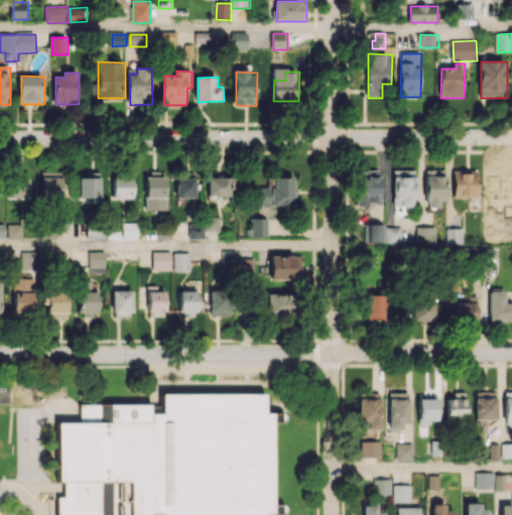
[(383,171),(360,170),(359,207),(371,207),(371,203),(382,203),(383,171)]
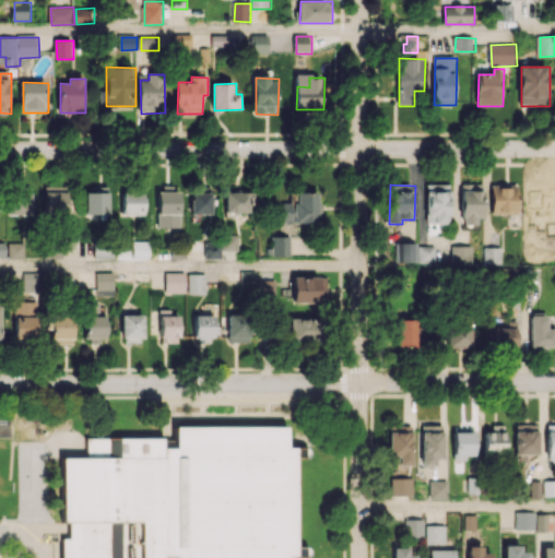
[(428,225),(452,224),(451,185),(428,185),(428,225)]
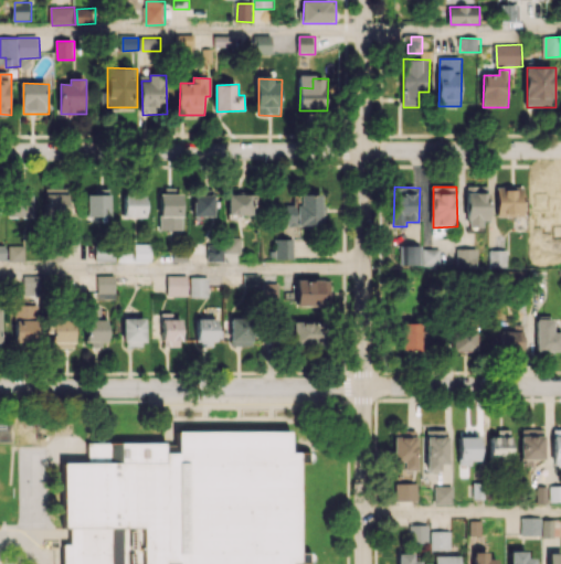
[(468,193),(468,231),(484,231),(484,221),(490,221),(490,187),(476,187),(476,193),(468,193)]
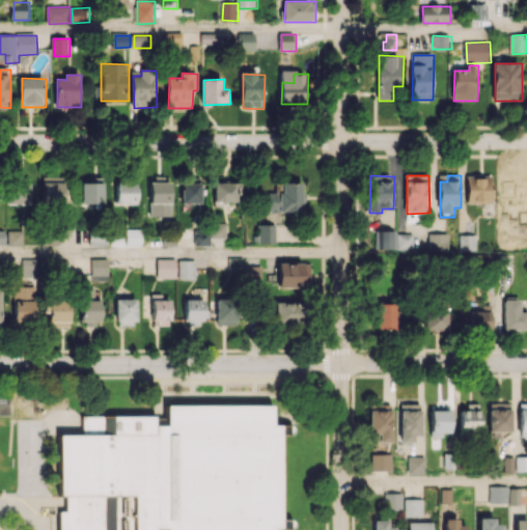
[(469,203),(494,203),(494,175),(469,175),(469,203)]
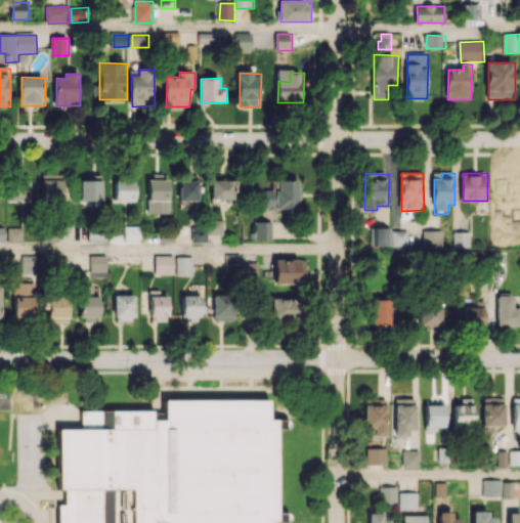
[(32,203),(33,175),(10,174),(9,202),(32,203)]
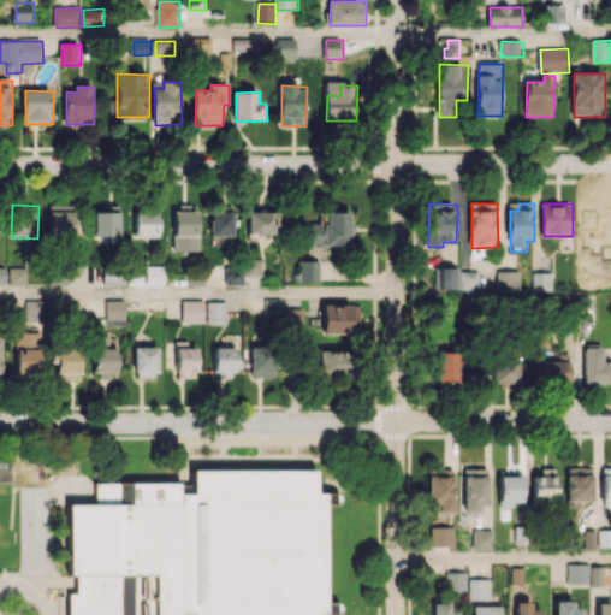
[(53,236),(76,237),(77,206),(53,206),(53,236)]
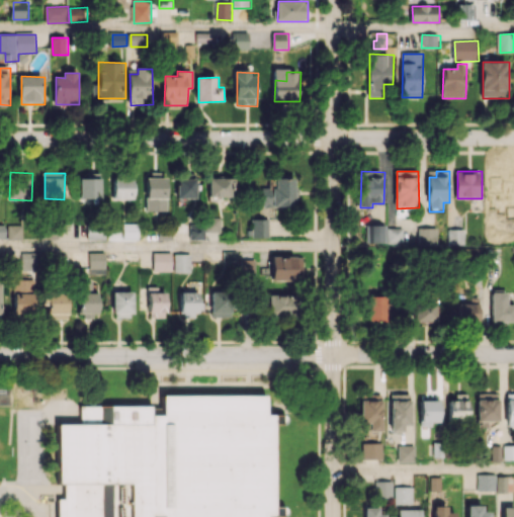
[(82,179),(82,199),(103,198),(102,173),(90,174),(90,179),(82,179)]
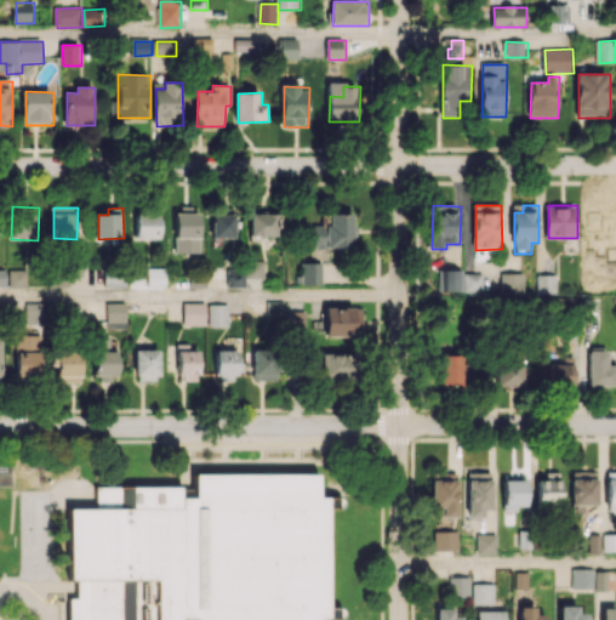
[(215,239),(237,239),(238,210),(215,210),(215,239)]
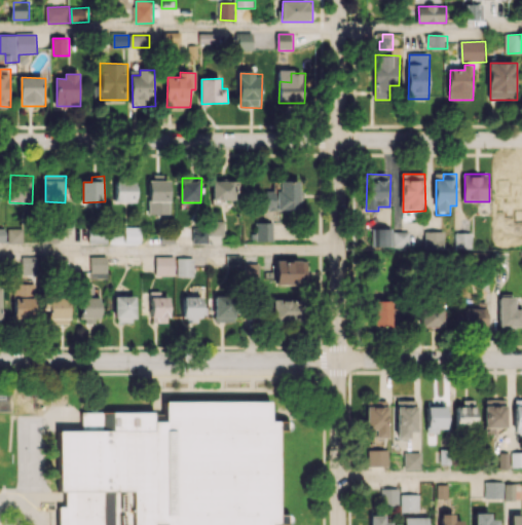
[(171,181),(149,182),(150,216),(172,215),(171,181)]
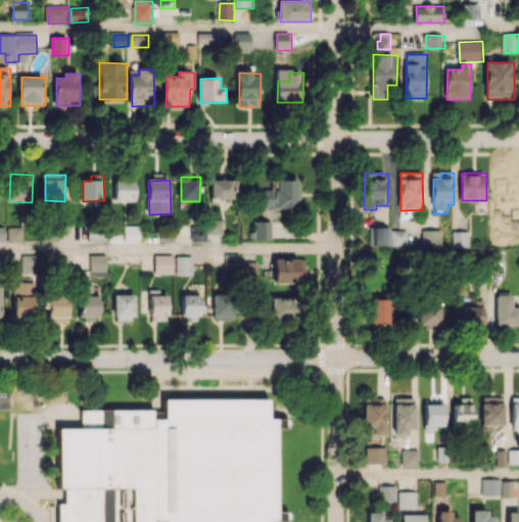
[(213,180),(213,200),(239,199),(239,180),(213,180)]
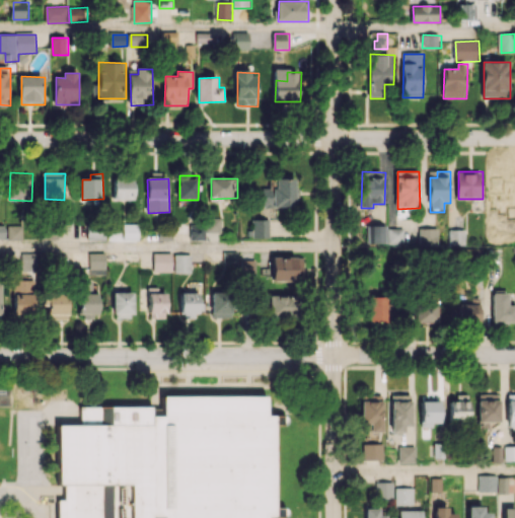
[(280,208),(297,208),(297,178),(278,179),(278,190),(264,190),(264,214),(280,214),(280,208)]
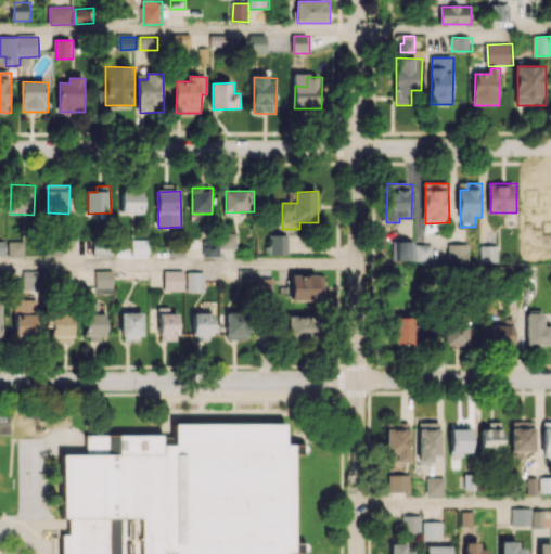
[(125,214),(145,214),(145,192),(124,192),(125,214)]
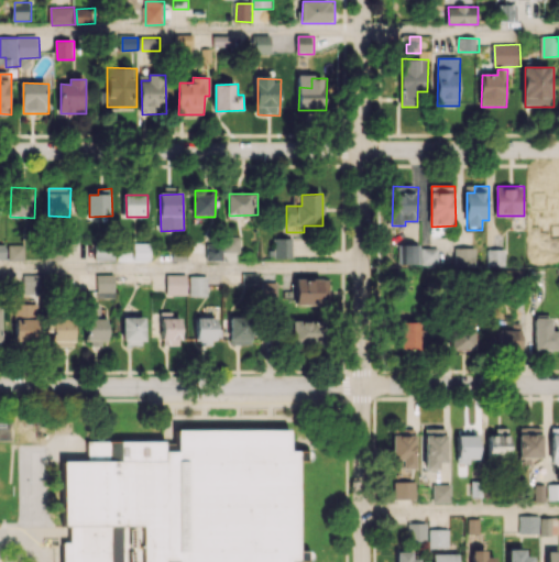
[(243,253),(243,237),(227,238),(227,253),(243,253)]
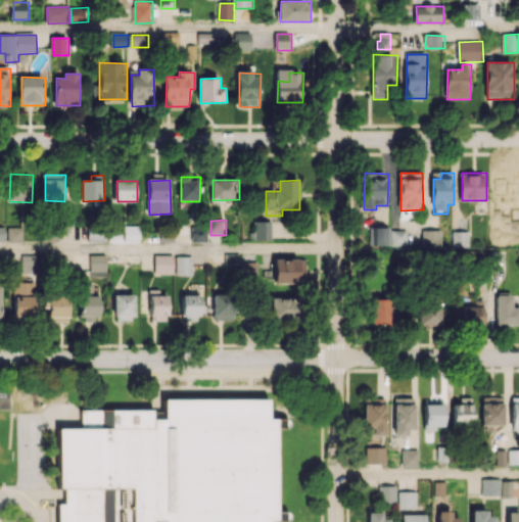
[(274,222),(254,222),(254,240),(274,240),(274,222)]
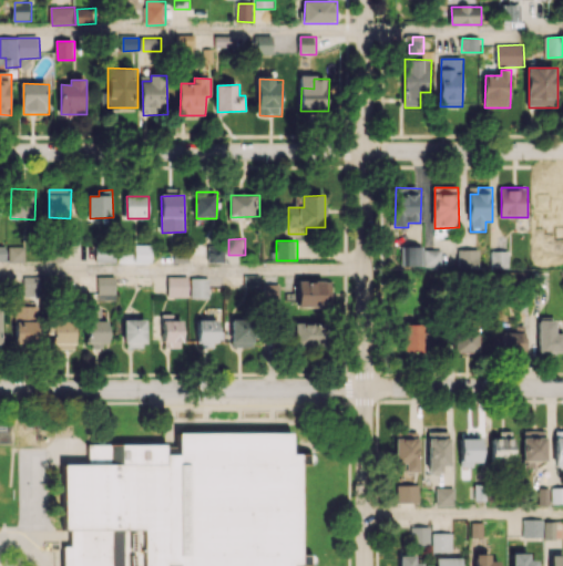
[(0,246),(0,260),(9,260),(8,246),(0,246)]
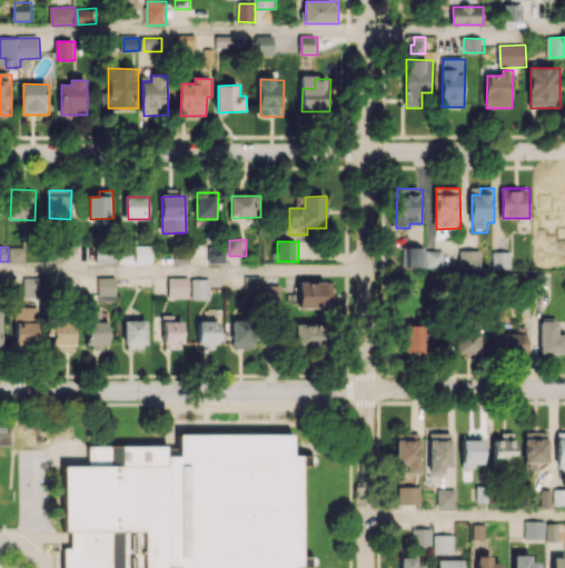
[(11,248),(11,262),(28,263),(29,248),(11,248)]
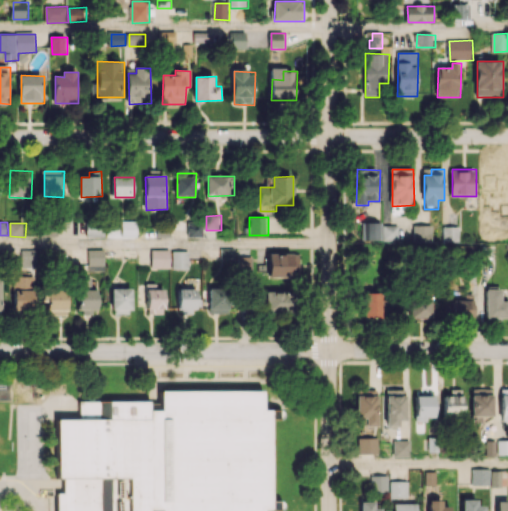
[(190,237),(205,238),(205,223),(190,223),(190,237)]
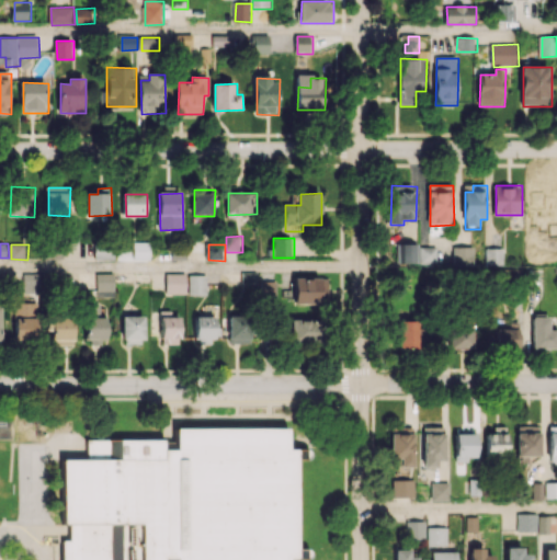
[(399,264),(420,264),(420,244),(399,244),(399,264)]
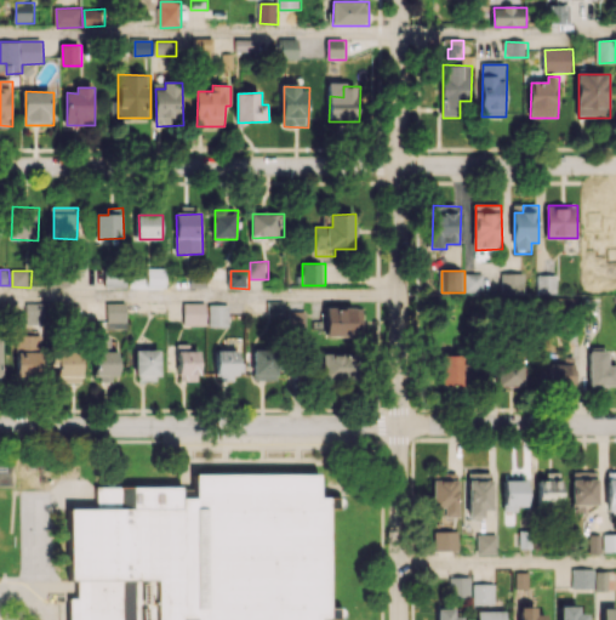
[(107,288),(129,289),(130,272),(108,272),(107,288)]
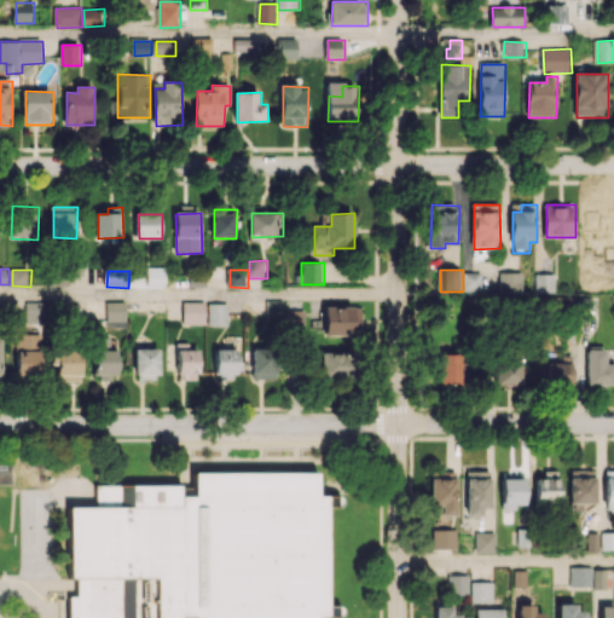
[(465,292),(484,292),(484,273),(465,273),(465,292)]
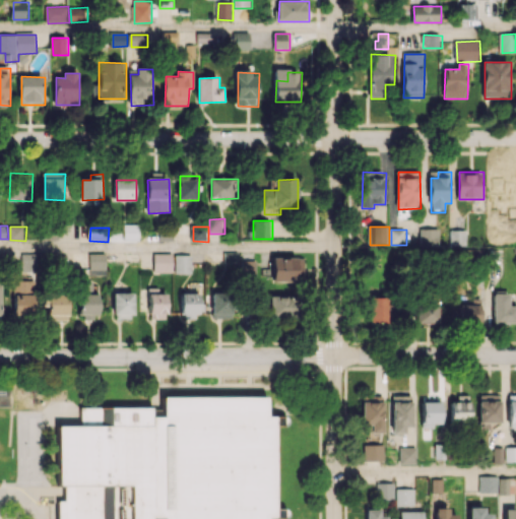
[(423,230),(422,246),(440,246),(441,230),(423,230)]
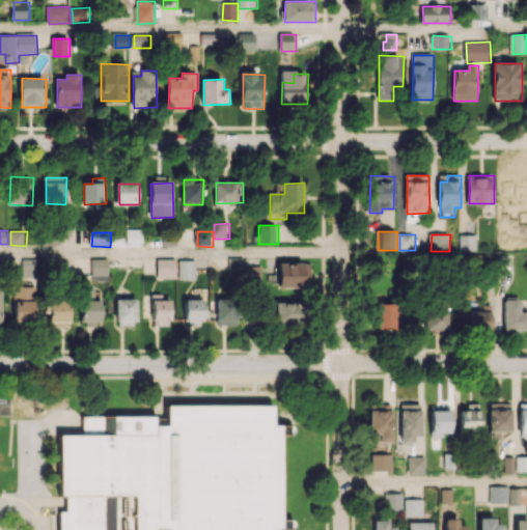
[(131,247),(144,247),(144,235),(131,235),(131,247)]
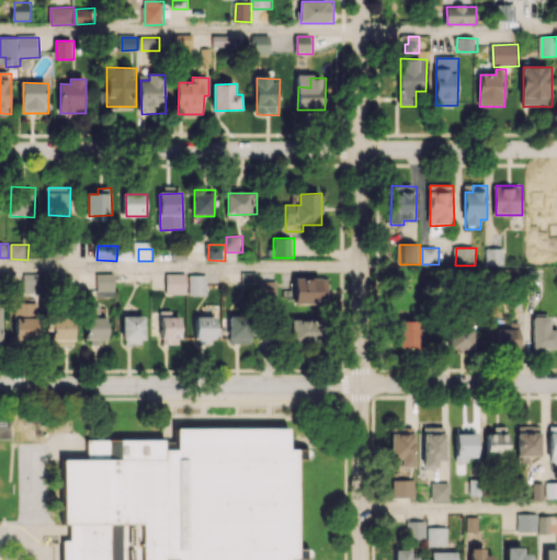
[(488,249),(489,265),(506,265),(506,249),(488,249)]
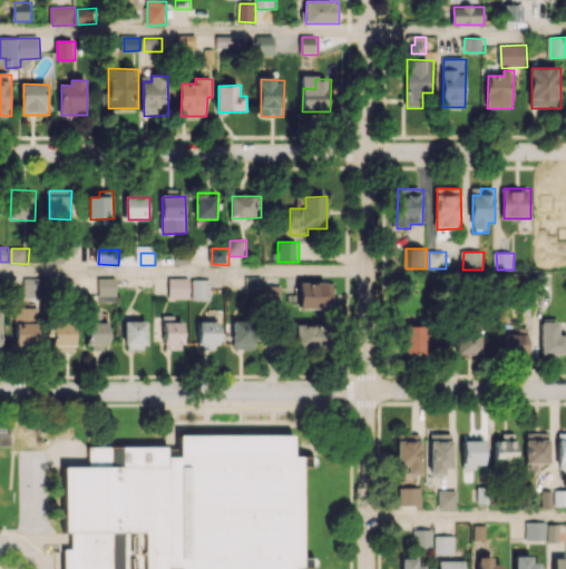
[(264,277),(249,277),(249,288),(264,287),(264,277)]
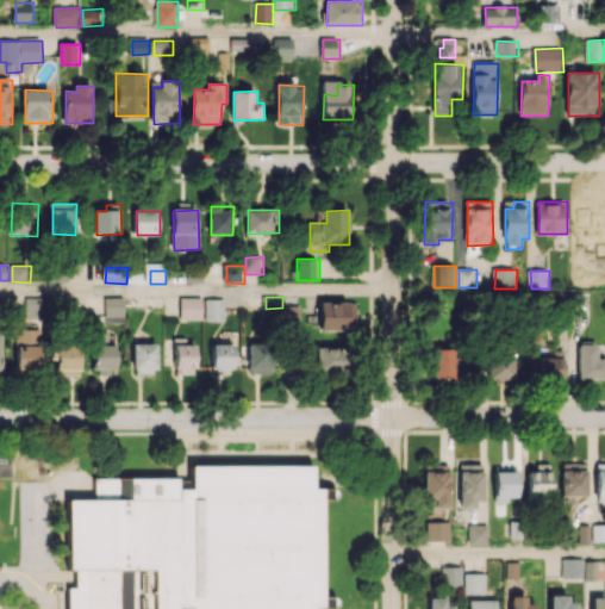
[(48,317),(47,298),(29,298),(29,318),(48,317)]
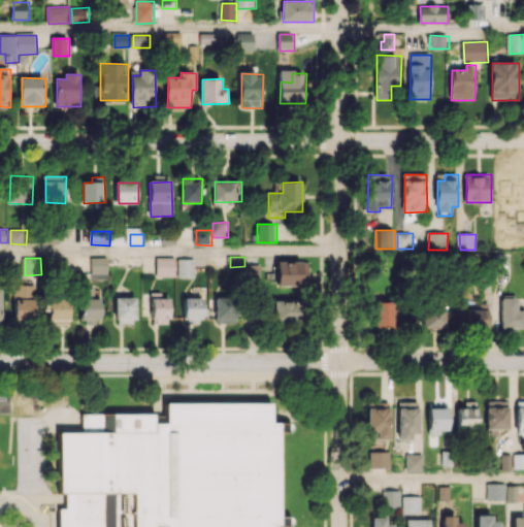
[(109,274),(110,258),(94,258),(93,274),(109,274)]
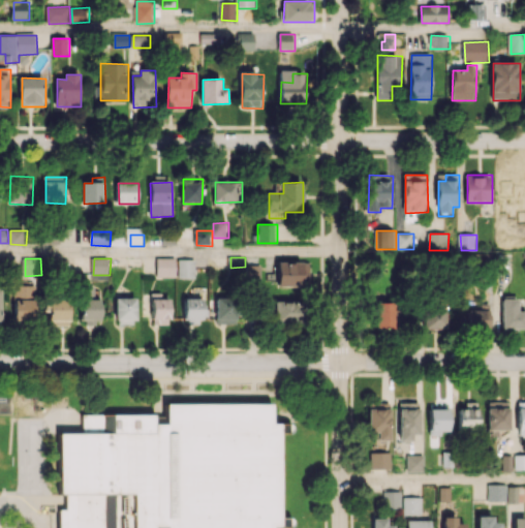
[(178,278),(178,258),(158,258),(158,278),(178,278)]
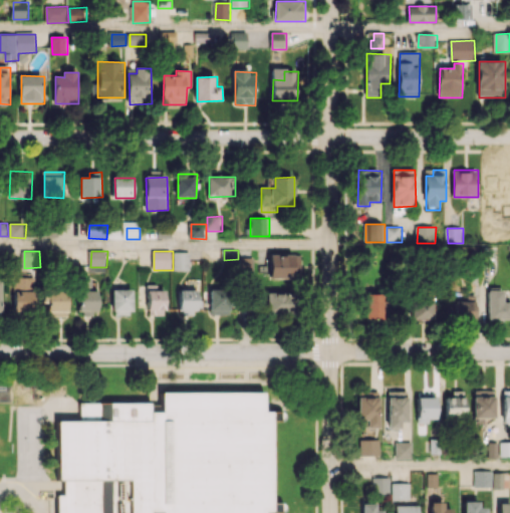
[(175,252),(176,271),(192,271),(192,252),(175,252)]
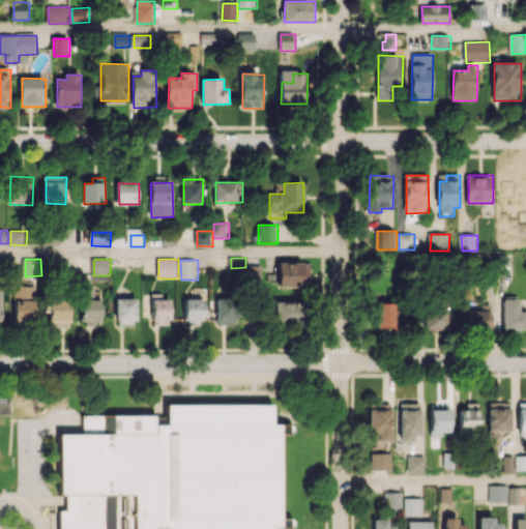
[(280,287),(311,287),(312,263),(281,262),(280,287)]
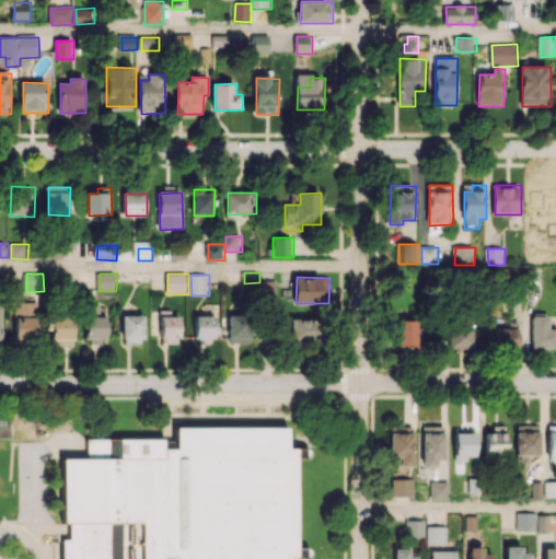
[(263,282),(263,298),(279,298),(279,281),(263,282)]
